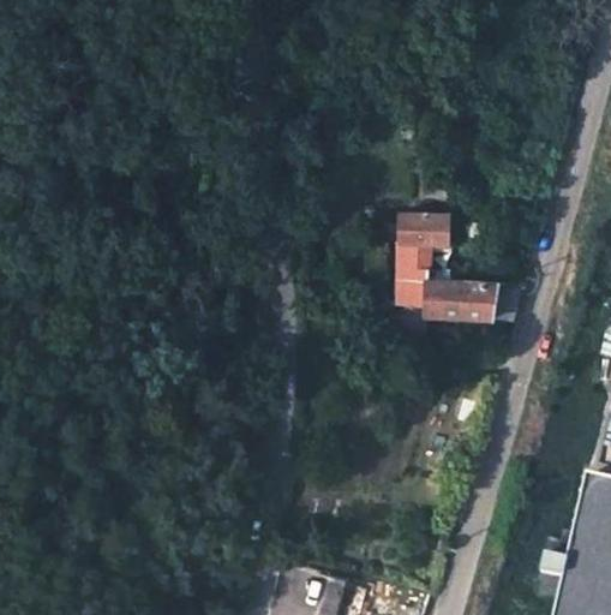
[(445,318),(447,281),(429,282),(429,243),(449,243),(449,215),(400,216),(399,304),(424,305),(421,317),(445,318)]
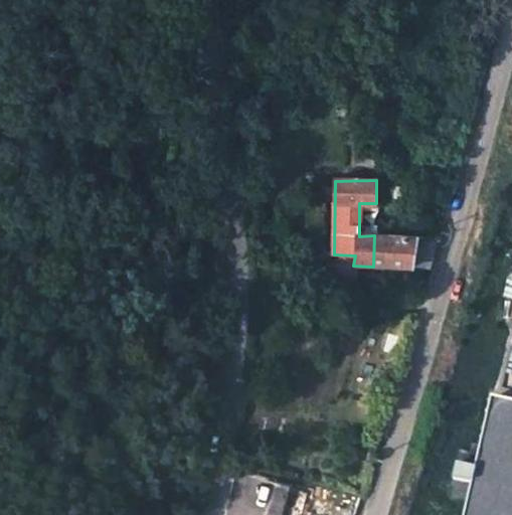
[(435,236),(374,235),(373,267),(427,270),(435,236)]
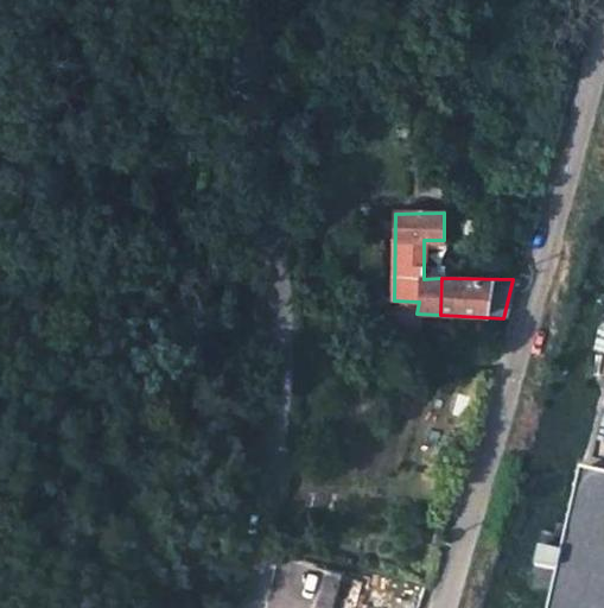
[(417,340),(417,314),(389,312),(388,339),(417,340)]
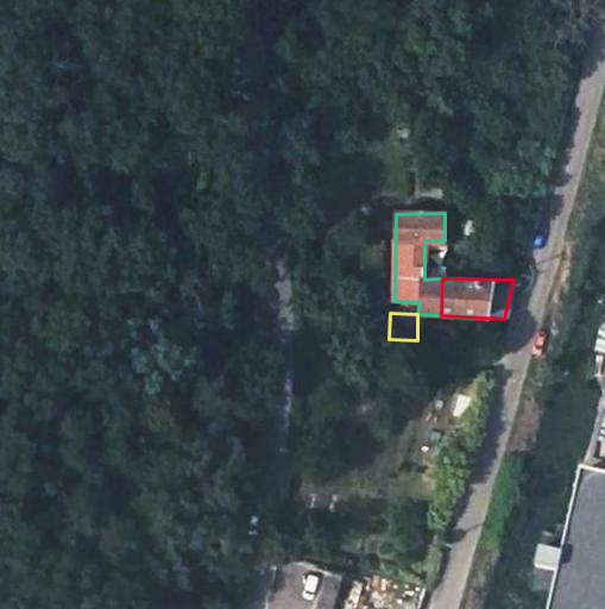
[(604,608),(604,472),(581,468),(548,608),(604,608)]
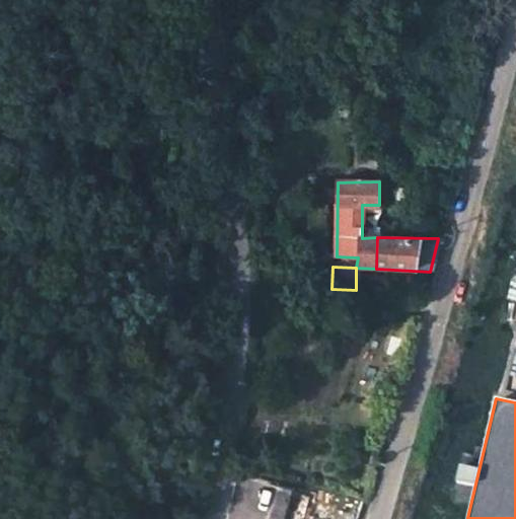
[(284,518),(288,492),(271,490),(267,518),(284,518)]
